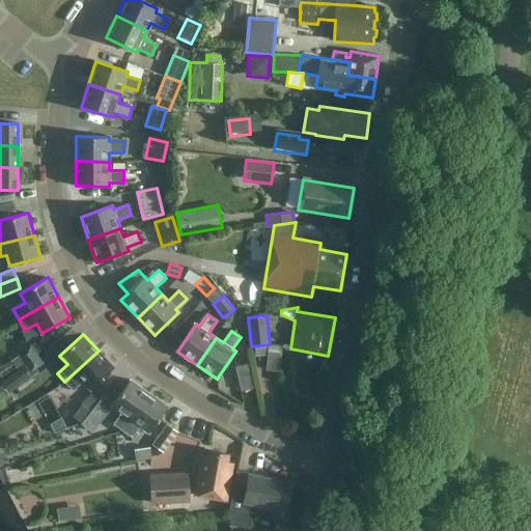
[(19,355),(24,363),(25,364),(37,355),(31,345),(19,355)]
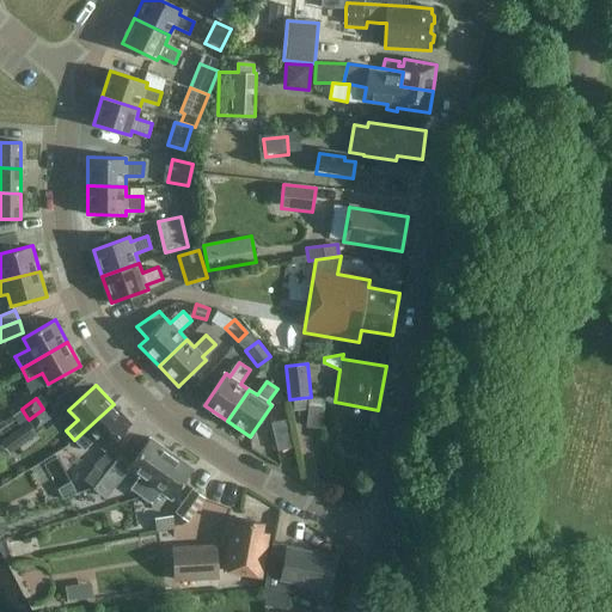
[(104,448),(130,423),(114,404),(74,440),(84,451),(96,440),(104,448)]
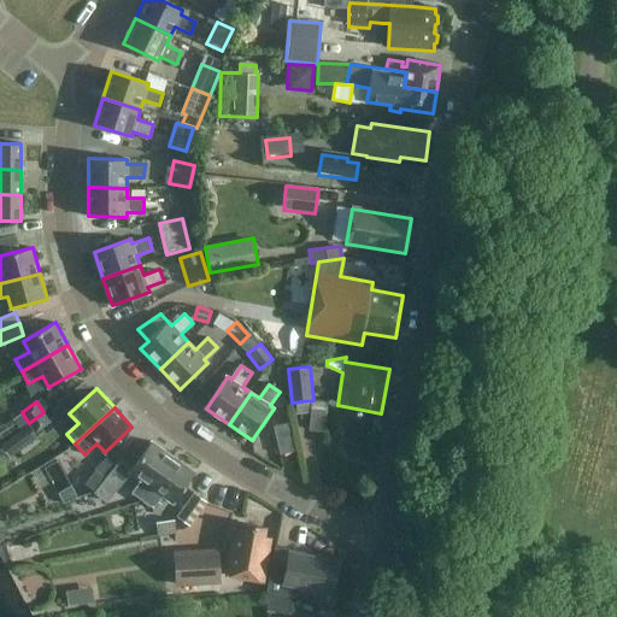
[(19,428),(28,422),(22,412),(12,418),(19,428)]
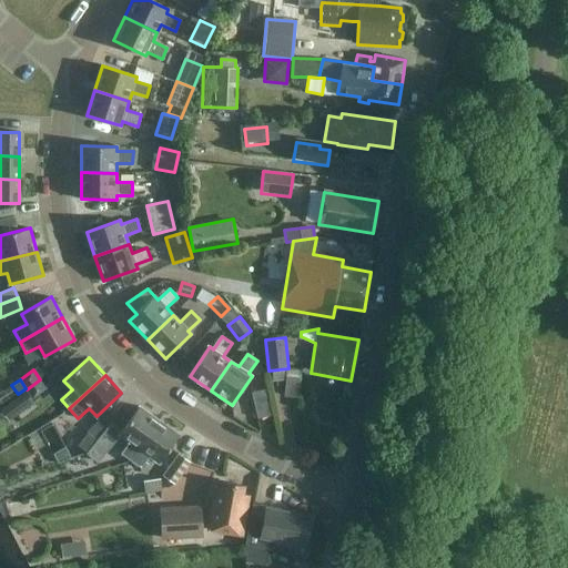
[(40,379),(27,389),(33,399),(47,389),(40,379)]
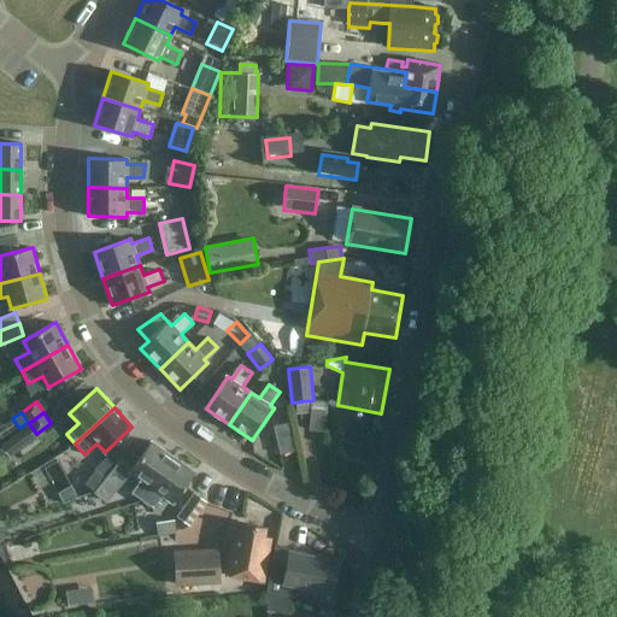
[(16,434),(25,446),(36,438),(27,425),(16,434)]
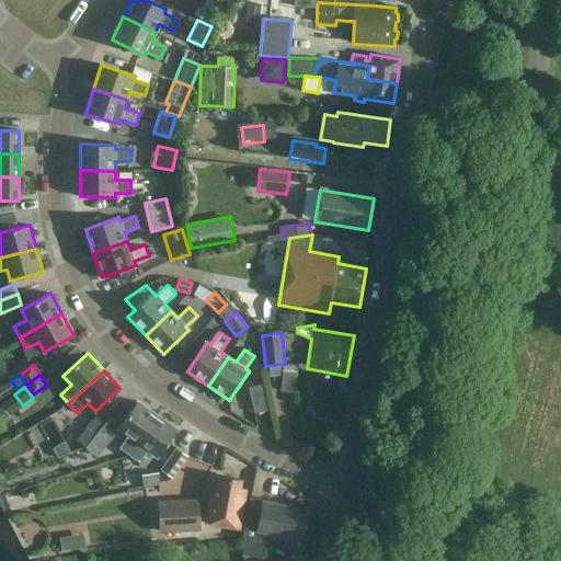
[(267,411),(265,398),(252,401),(255,414),(267,411)]
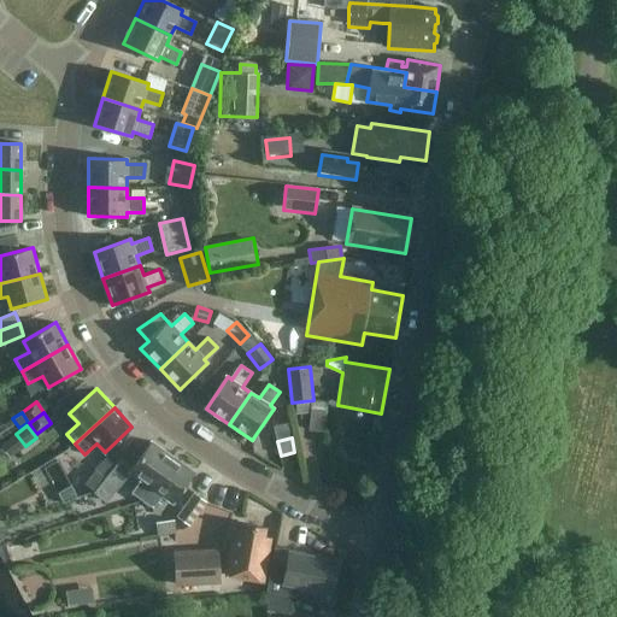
[(142,500),(174,457),(152,441),(130,472),(141,480),(131,493),(142,500)]
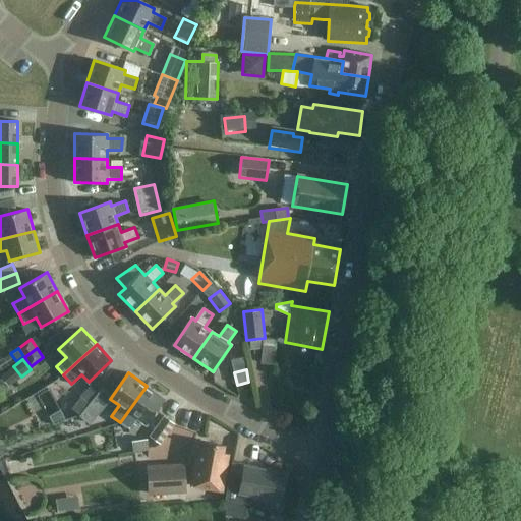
[(147,424),(165,399),(147,386),(120,422),(129,429),(137,418),(147,424)]
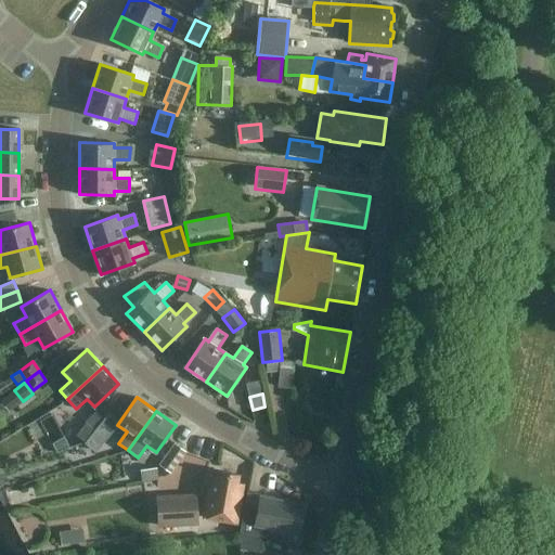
[(104,420),(94,430),(103,438),(104,436),(112,427),(104,420)]
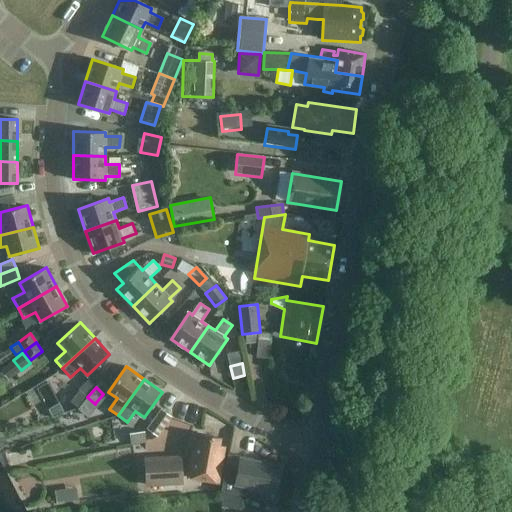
[(77,408),(87,397),(79,390),(69,401),(77,408)]
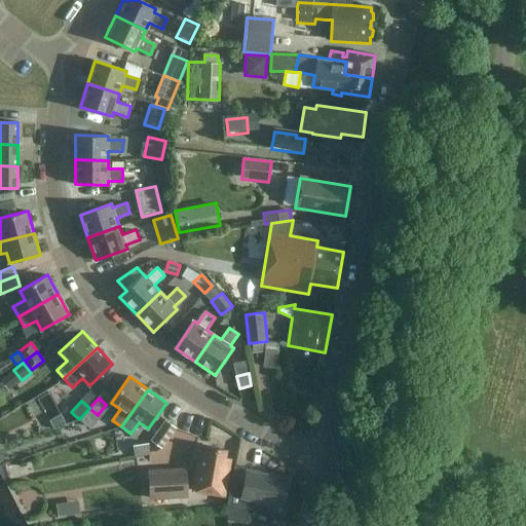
[(89,408),(79,419),(87,426),(98,415),(89,408)]
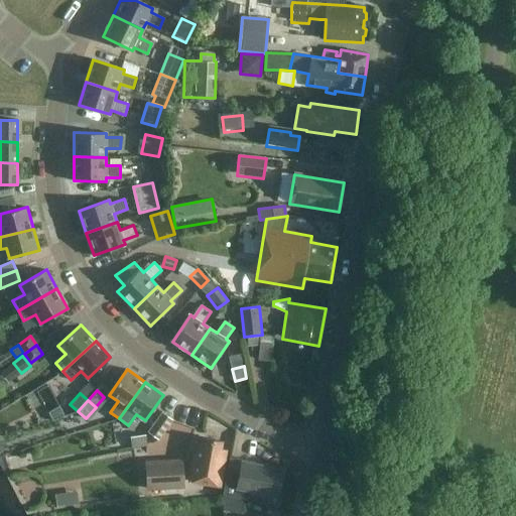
[(59,406),(48,411),(53,419),(65,414),(59,406)]
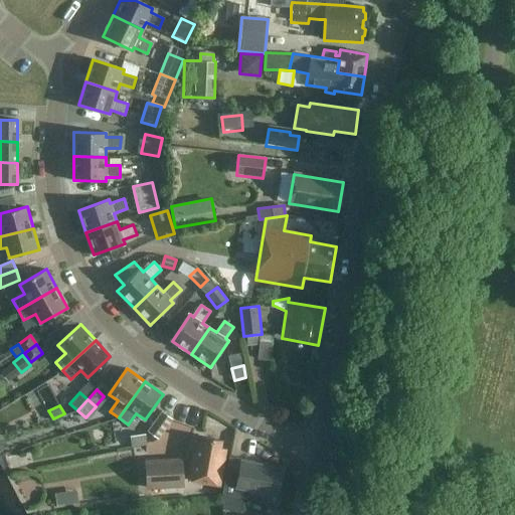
[(148,432),(159,440),(173,419),(162,411),(148,432)]
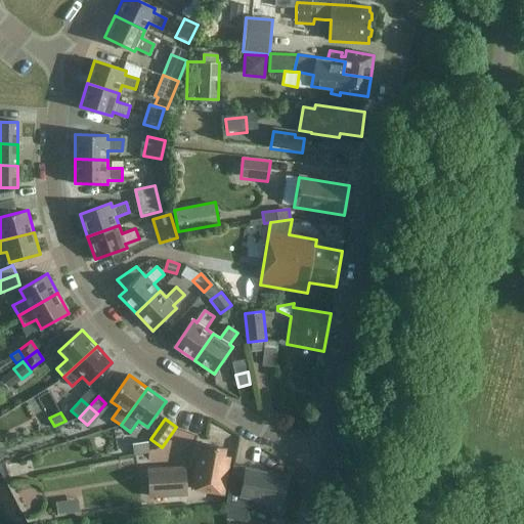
[(150,452),(148,440),(132,443),(134,455),(150,452)]
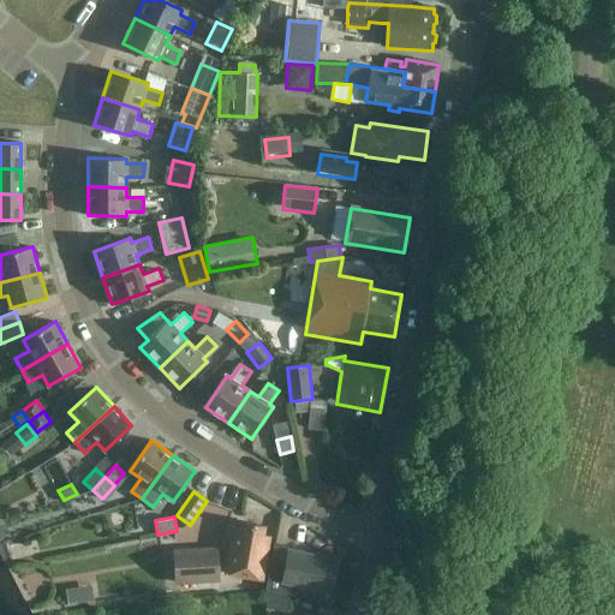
[(264,526),(240,523),(239,531),(232,530),(225,573),(262,579),(270,537),(263,536),(264,526)]
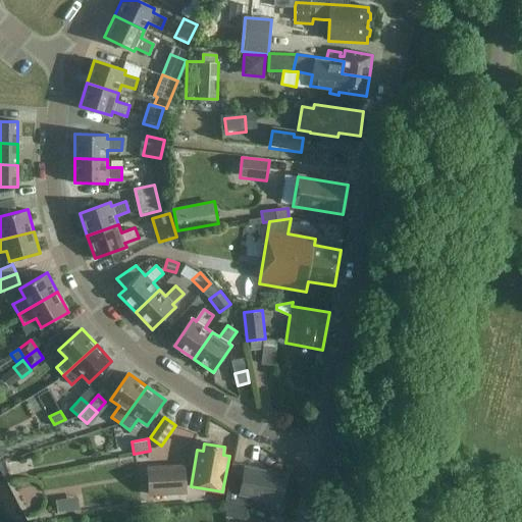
[(147,466),(149,497),(187,494),(185,464),(147,466)]
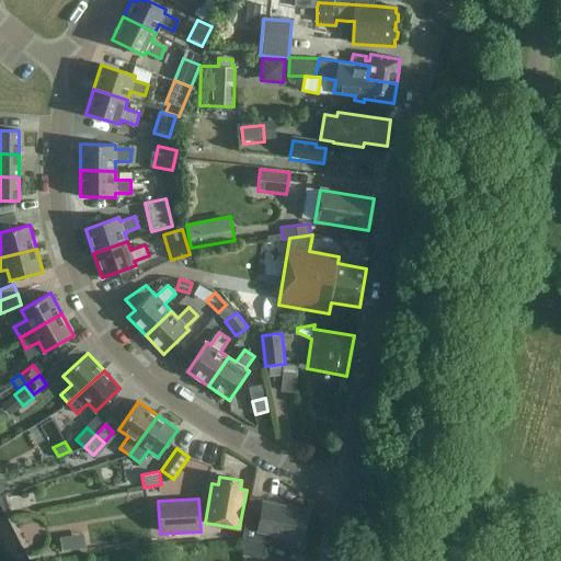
[(271,531),(300,538),(306,512),(263,503),(260,516),(247,514),(242,537),(268,542),(271,531)]
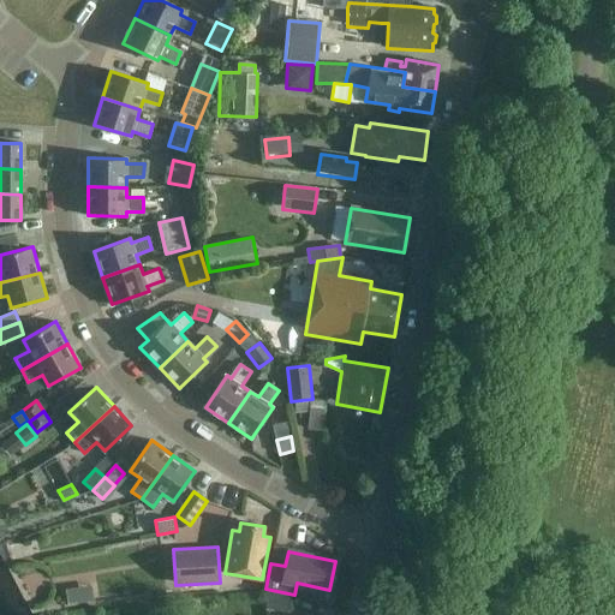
[(78,587),(65,590),(67,605),(81,603),(78,587)]
